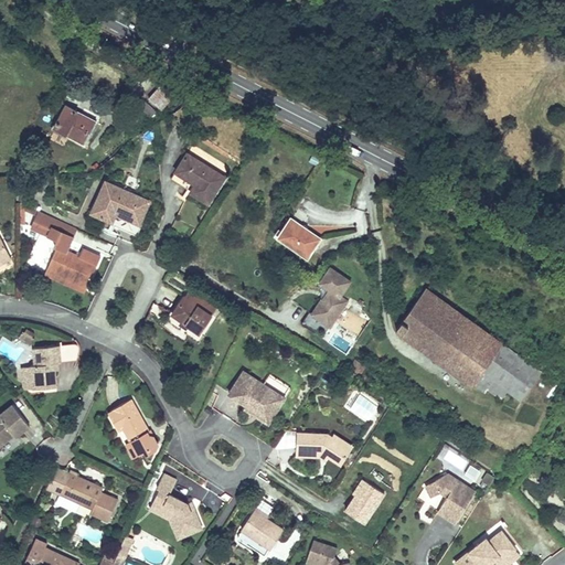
[(134,85),(124,96),(149,118),(158,107),(149,98),(134,85)]
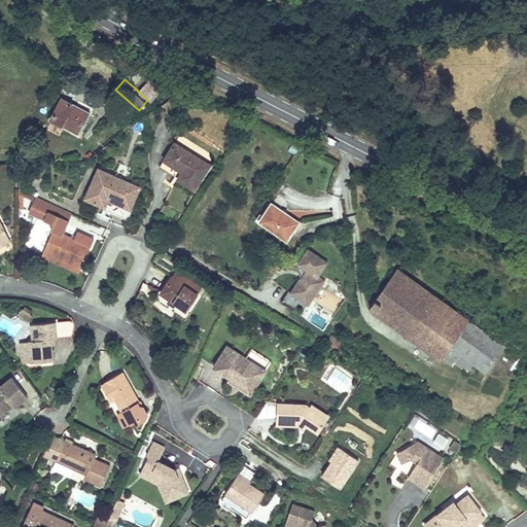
[(150,79),(139,92),(147,100),(150,102),(163,90),(150,79)]
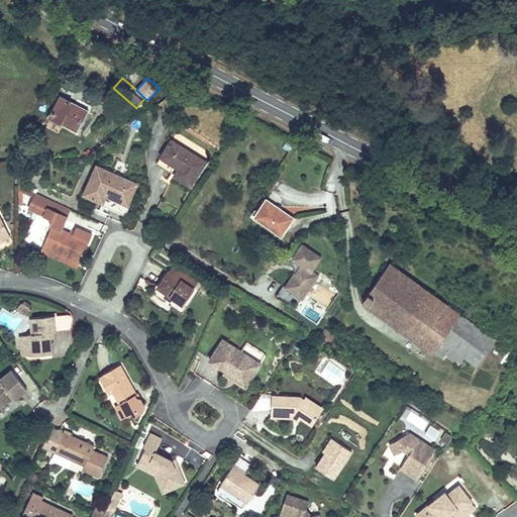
[(47,116),(77,131),(87,110),(58,96),(47,116)]
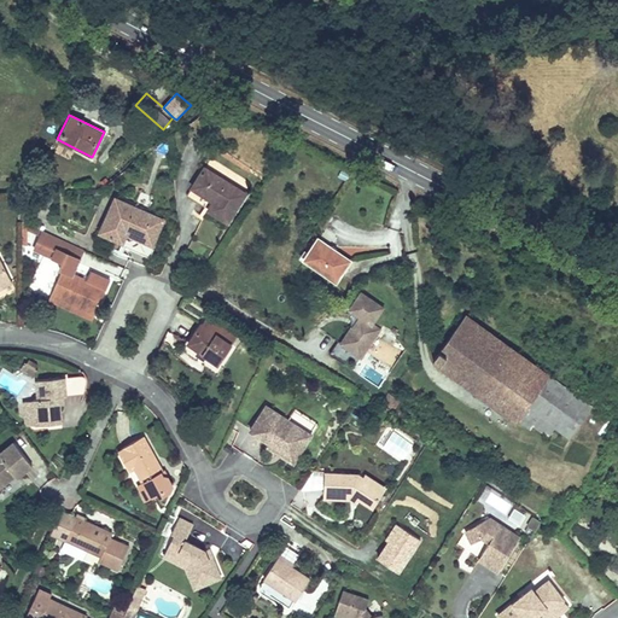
[(203,168),(190,188),(211,202),(207,210),(228,223),(246,194),(203,168)]
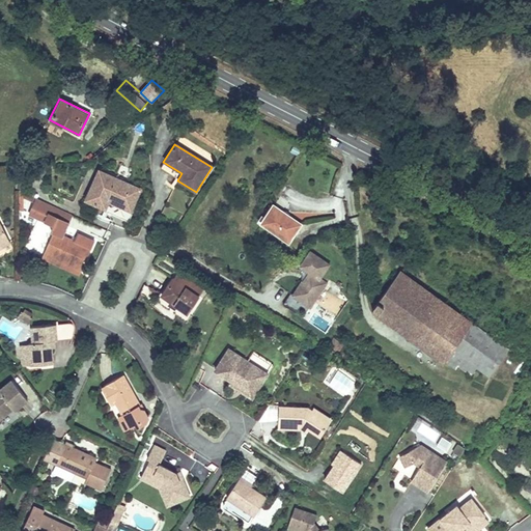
[(182,173),(163,162),(159,169),(177,180),(182,173)]
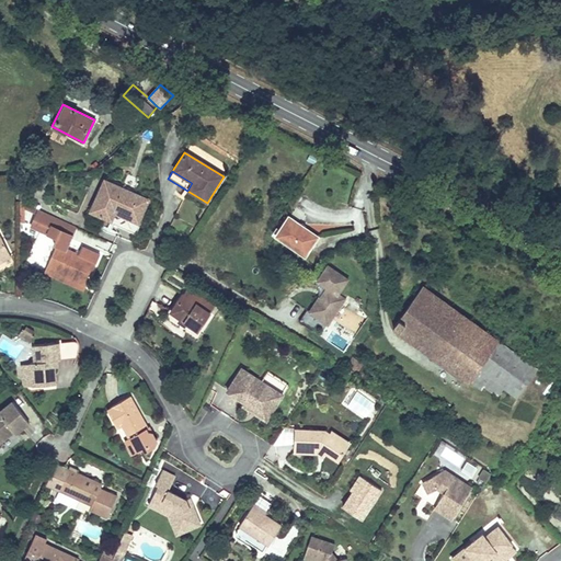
[(151,198),(103,179),(90,213),(113,222),(116,214),(140,224),(151,198)]
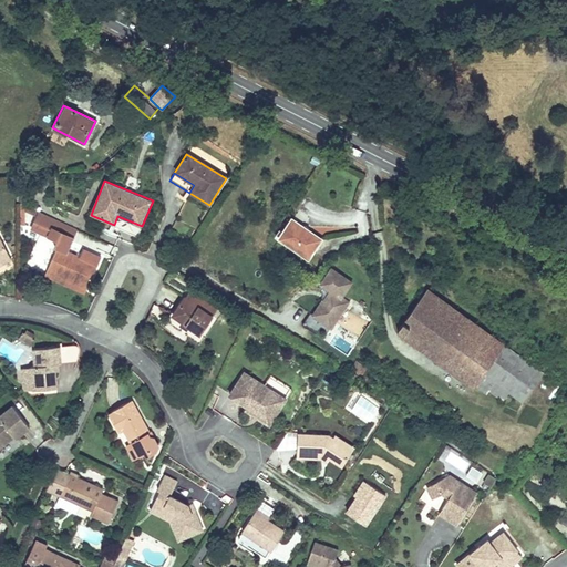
[(78,229),(38,212),(30,229),(57,241),(53,248),(57,250),(44,276),(85,295),(102,257),(83,248),(79,257),(68,251),(78,229)]
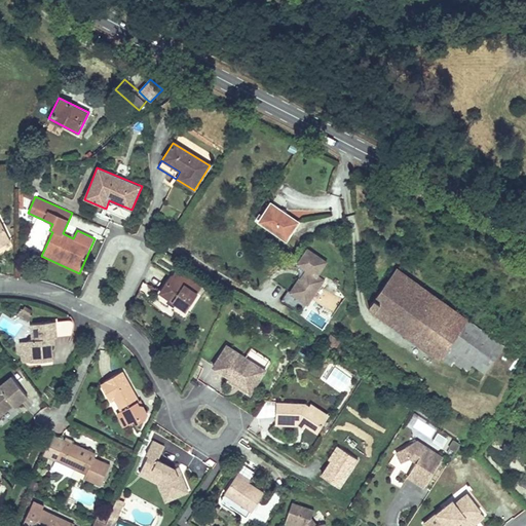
[(132,210),(109,200),(106,209),(105,211),(127,220),(132,210)]
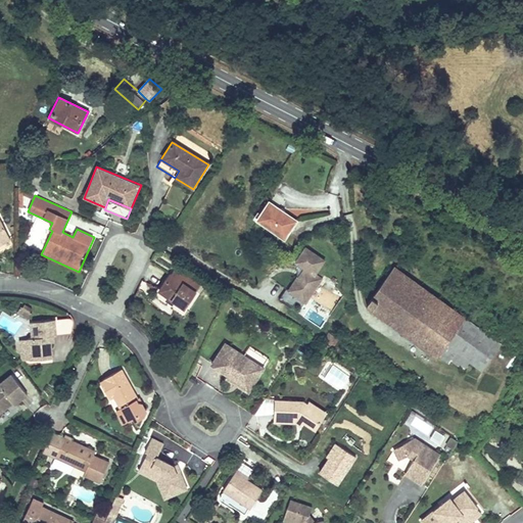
[(255,218),(285,238),(297,219),(269,199),(255,218)]
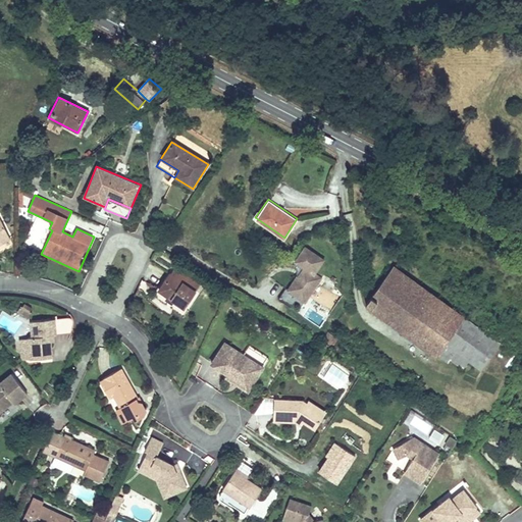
[(0,245),(10,240),(0,219),(0,245)]
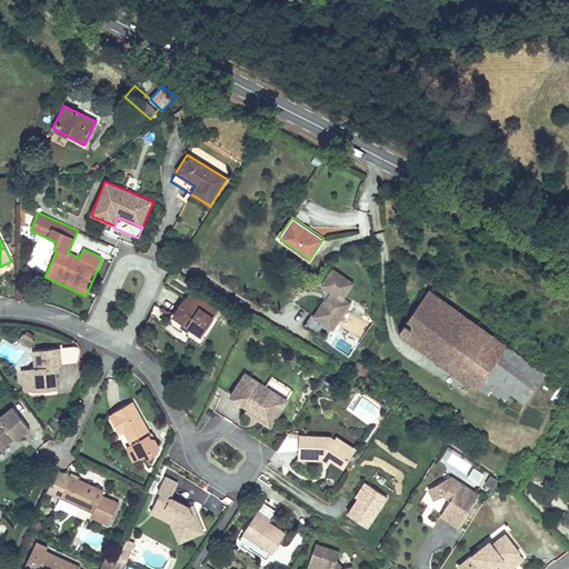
[(345,299),(355,283),(332,268),(320,286),(322,301),(311,318),(333,332),(352,303),(345,299)]
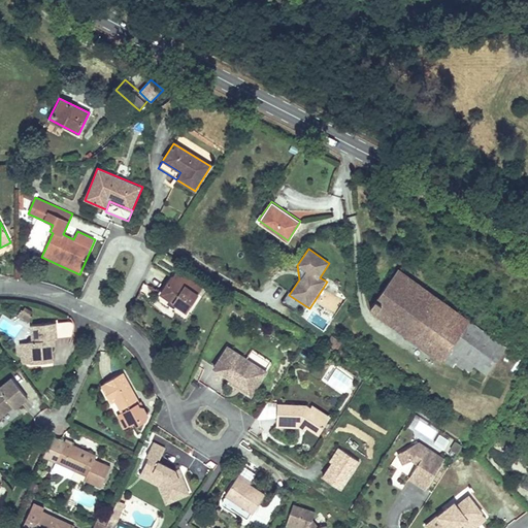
[(157,266),(152,274),(176,292),(183,285),(157,266)]
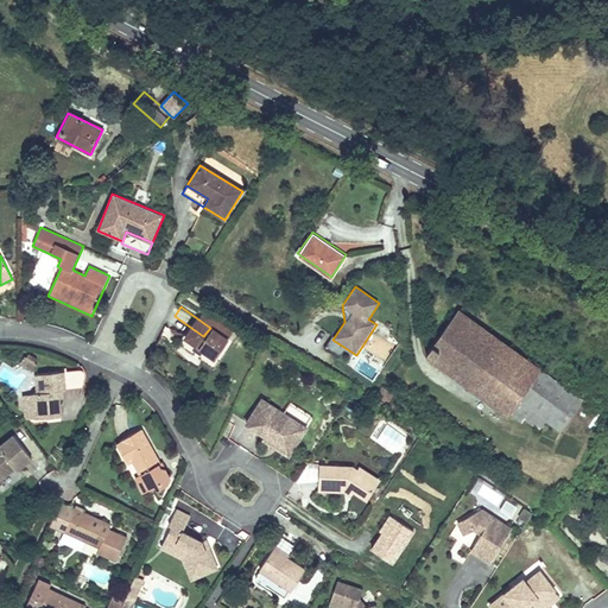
[(458,310),(423,354),(508,418),(511,415),(517,419),(520,415),(527,422),(531,418),(543,426),(549,419),(564,431),(584,404),(458,310)]
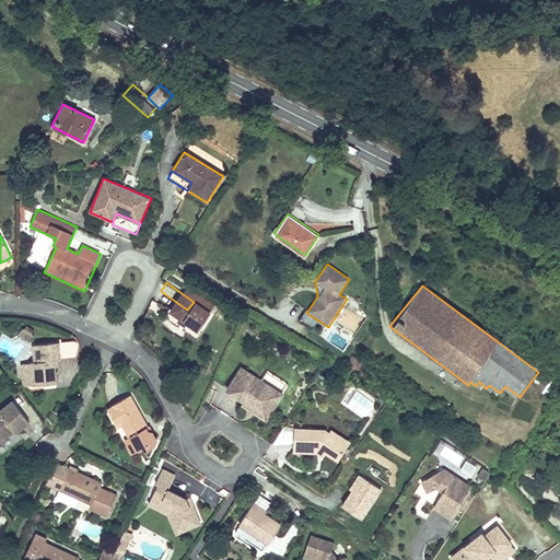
[(187,310),(161,291),(148,307),(176,328),(189,311),(187,310)]
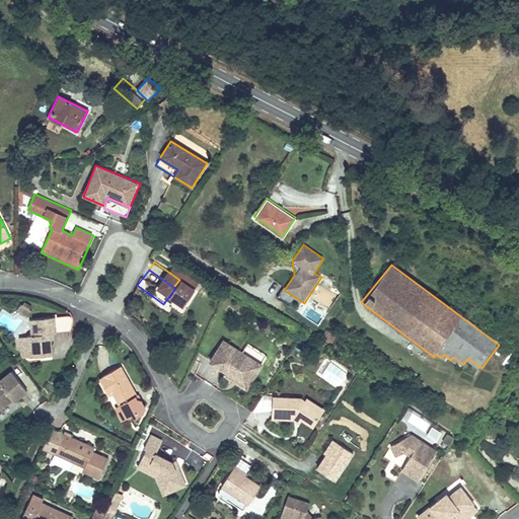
[(21,304),(10,297),(7,303),(17,310),(21,304)]
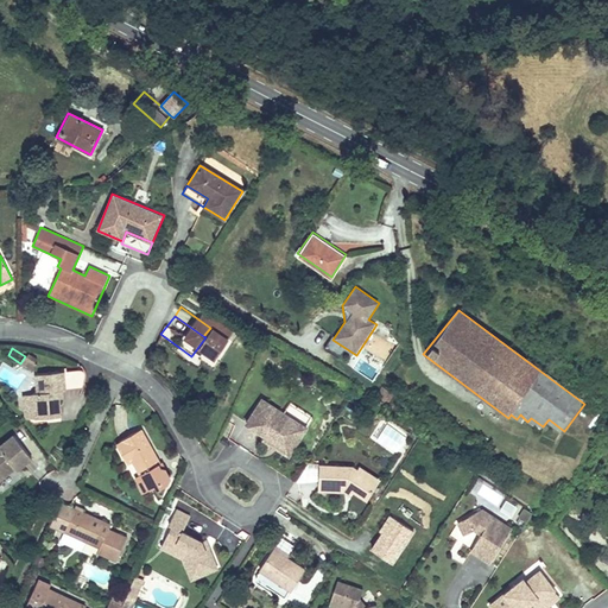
[(13,412),(48,411),(45,384),(70,382),(73,378),(74,374),(74,372),(74,368),(74,367),(71,366),(70,365),(68,363),(67,363),(23,366),(24,385),(19,385),(19,386),(11,386),(12,411),(13,412)]
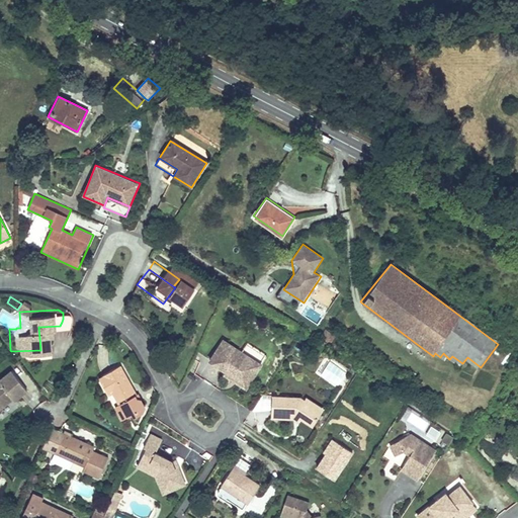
[(327,331),(322,339),(332,344),(336,336),(327,331)]
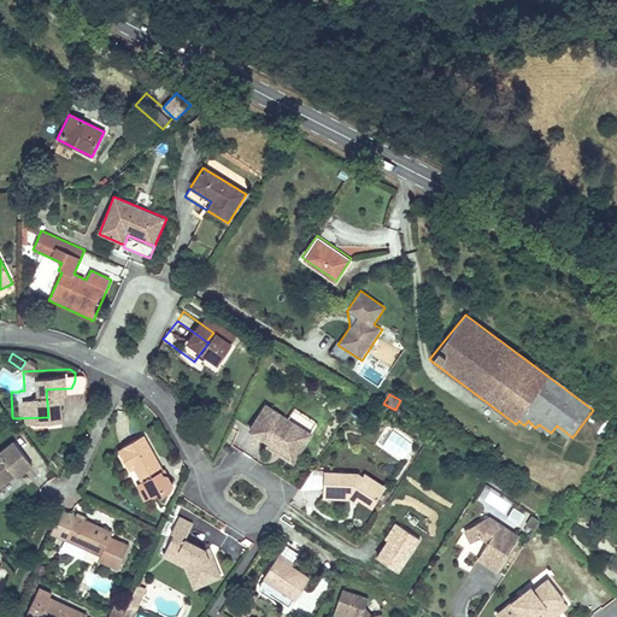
[(269,415),(247,400),(230,425),(250,438),(252,435),(270,447),(285,425),(269,415)]
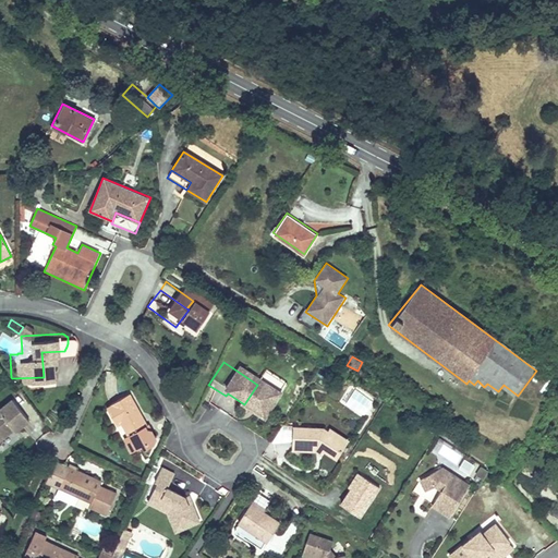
[(226,396),(223,399),(247,414),(264,389),(257,385),(244,404),(228,393),(226,396)]
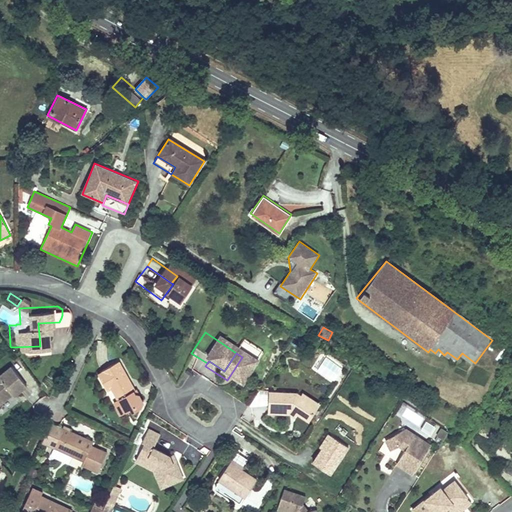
[(119,392),(104,361),(88,369),(89,371),(81,375),(88,389),(95,386),(102,400),(104,399),(111,413),(115,411),(117,414),(124,410),(127,404),(123,397),(120,396),(118,392),(119,392)]
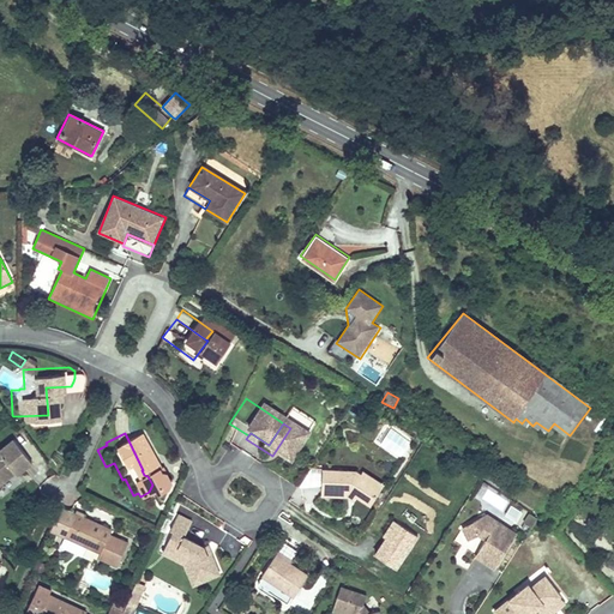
[(14,440),(0,450),(0,486),(13,476),(11,474),(14,470),(18,475),(34,464),(14,440)]
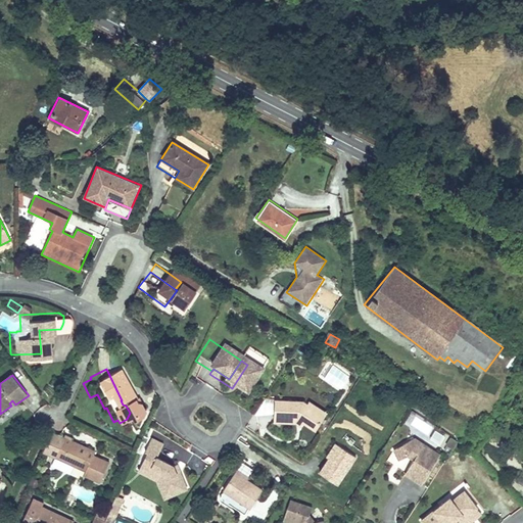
[(287,396),(259,394),(258,416),(280,417),(280,415),(283,416),(285,416),(287,417),(299,425),(307,413),(290,401),(292,398),(287,396)]
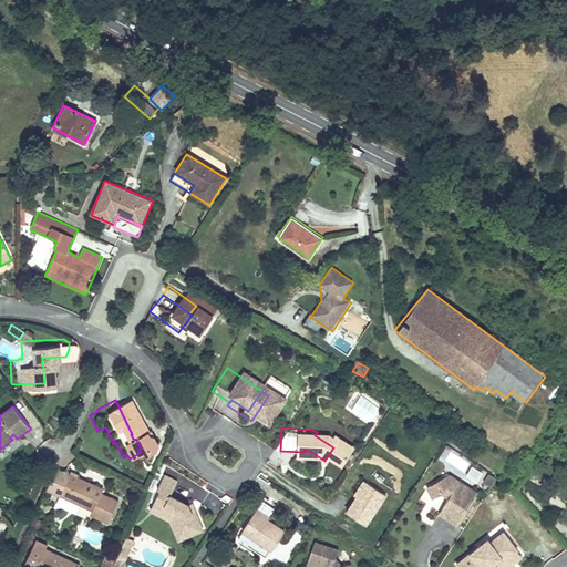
[(315,435),(333,447),(337,442),(318,429),(317,432),(315,435)]
